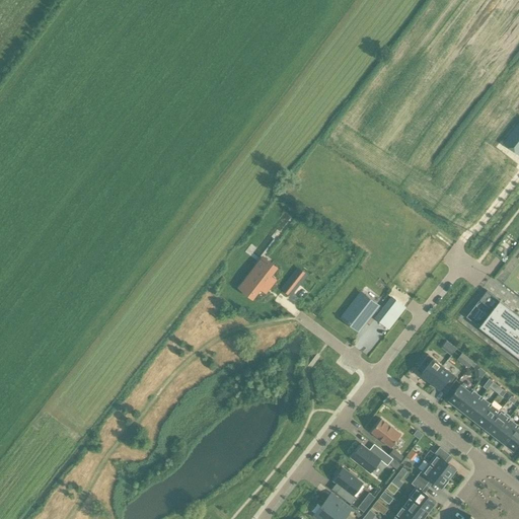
[(518,122),(504,141),(518,153),(518,122)]
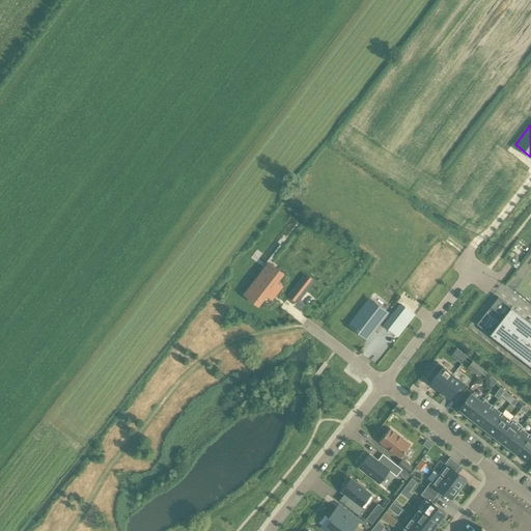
[(270,263),(247,291),(260,301),(270,289),(275,294),(281,286),(276,282),(282,274),(270,263)]
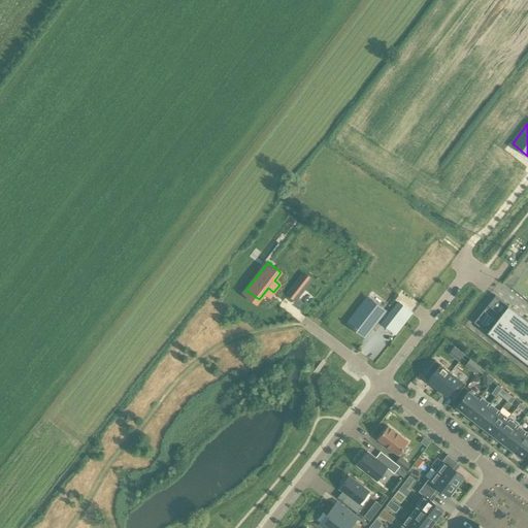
[(304,274),(294,288),(300,293),(310,279),(304,274)]
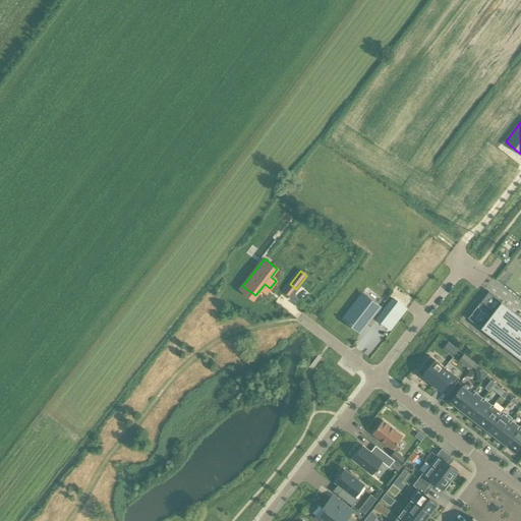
[(379,307),(363,296),(345,320),(360,332),(366,323),(367,324),(374,314),(373,313),(379,307)]
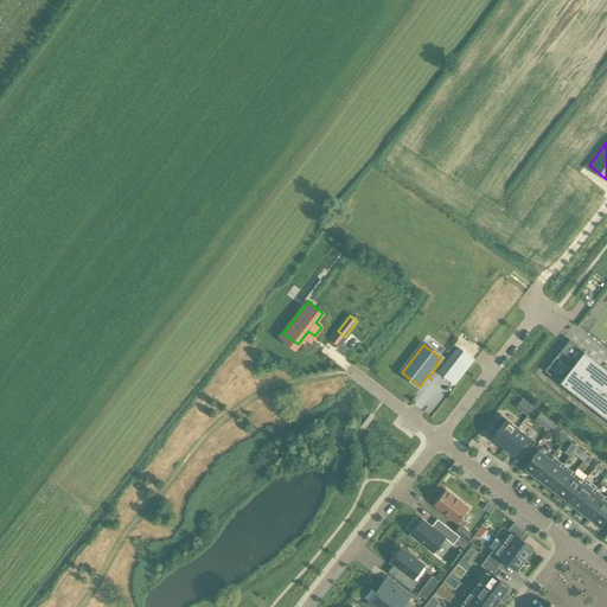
[(473,360),(458,349),(447,362),(453,366),(446,376),(455,383),(462,374),(464,374),(473,360)]
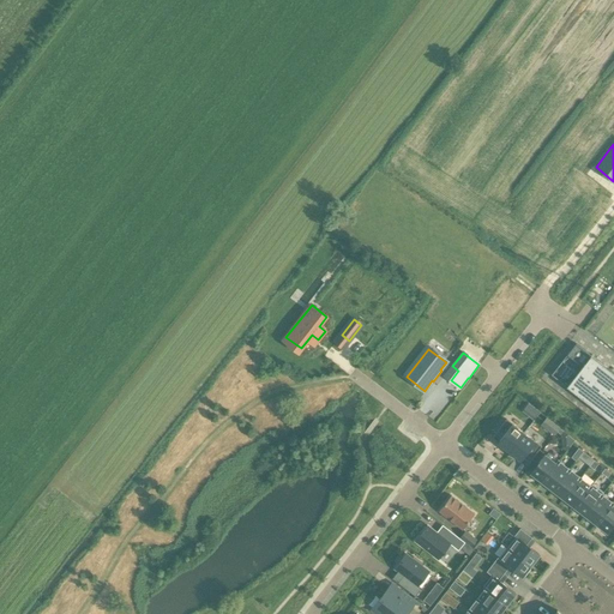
[(613,372),(591,355),(566,386),(613,423),(613,372)]
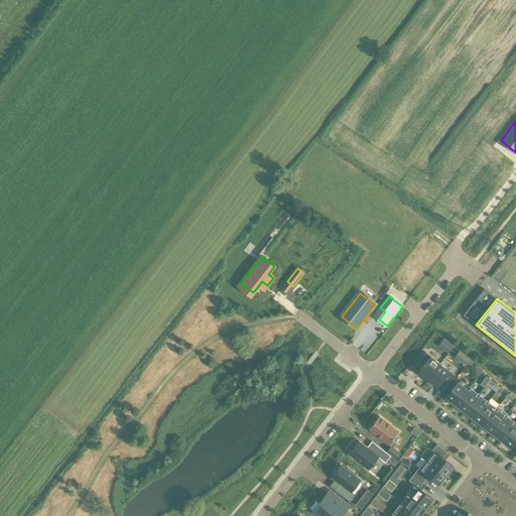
[(414,366),(413,368),(418,371),(421,374),(420,376),(426,380),(439,363),(424,352),(414,366)]
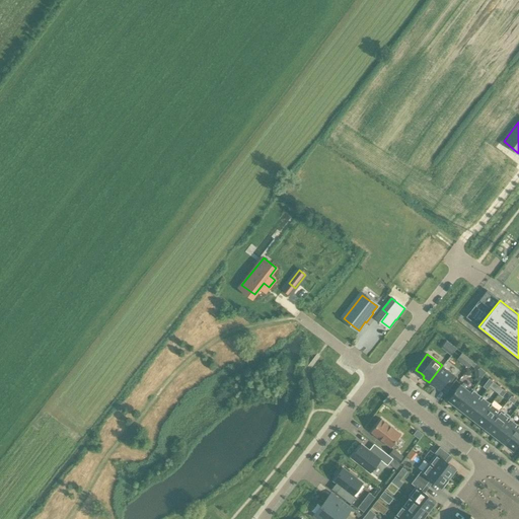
[(462,354),(457,360),(468,368),(470,365),(473,362),(462,354)]
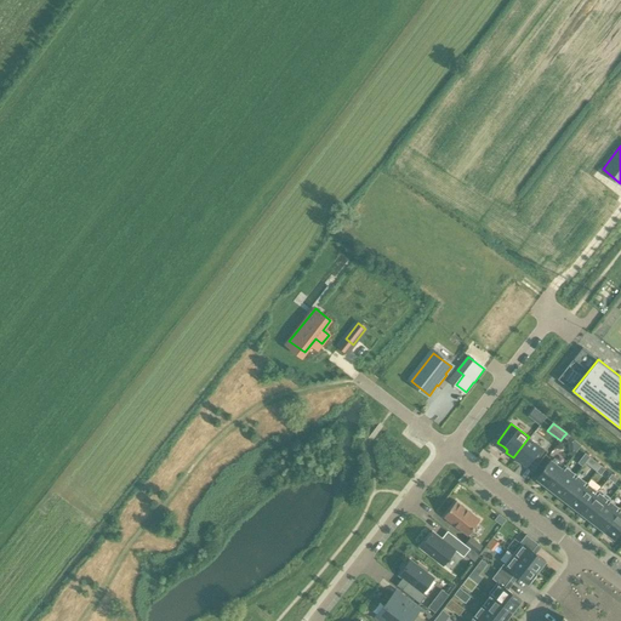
[(529,437),(513,457),(522,463),(523,461),(528,465),(529,462),(535,467),(547,451),(529,437)]
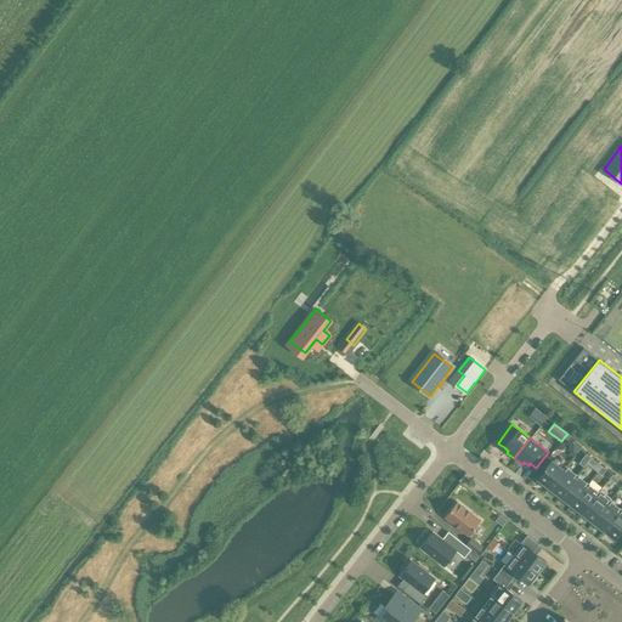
[(578,463),(583,467),(587,464),(591,458),(586,454),(578,463)]
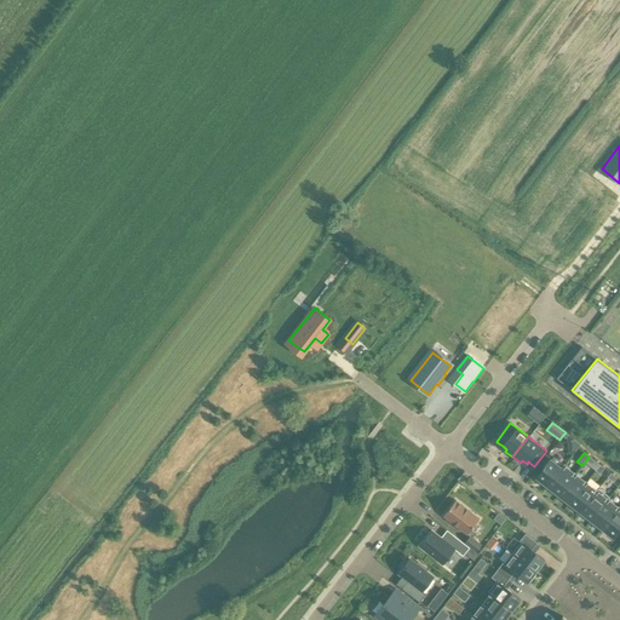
[(595,461),(589,457),(585,463),(591,466),(595,461)]
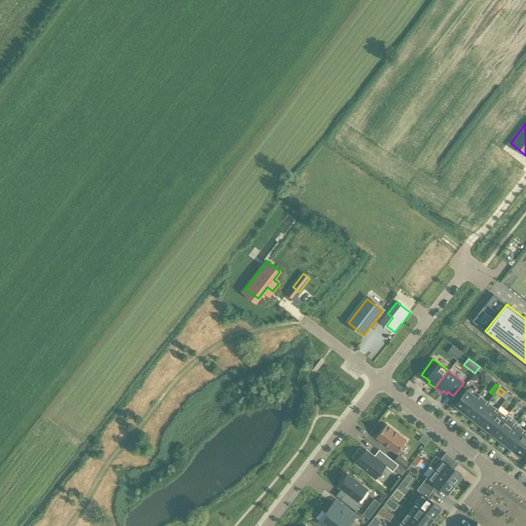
[(466,390),(455,405),(464,413),(476,398),(466,390)]
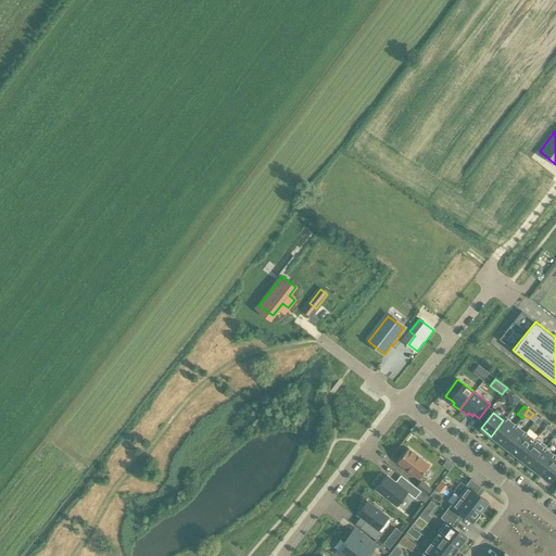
[(506,417),(503,420),(491,437),(501,444),(516,425),(506,417)]
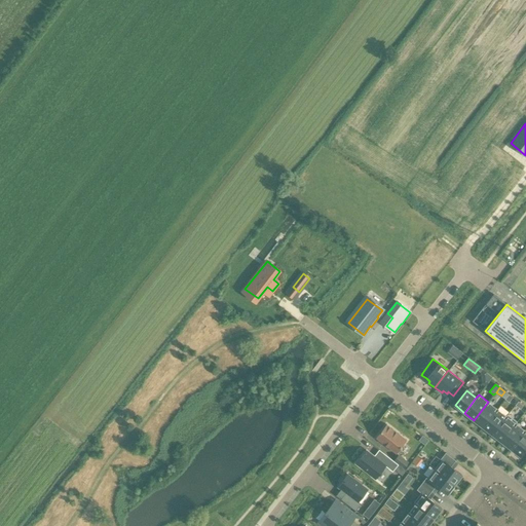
[(497,409),(488,402),(474,420),(483,427),(497,409)]
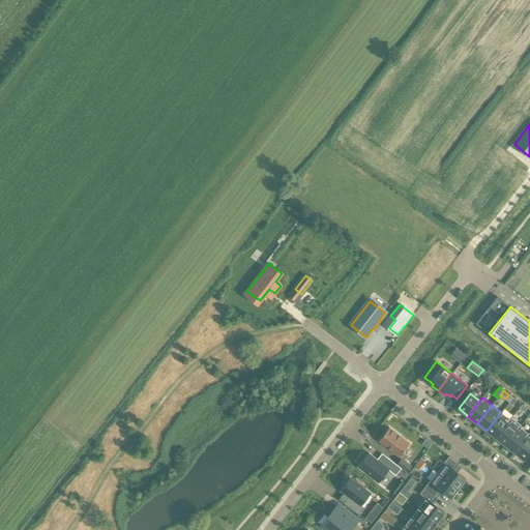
[(510,419),(501,412),(487,431),(496,438),(510,419)]
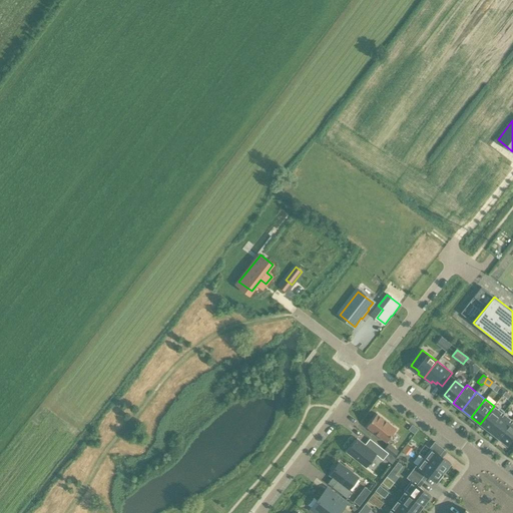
[(494,406),(480,424),(489,431),(503,413),(503,414),(505,412),(495,404),(494,406)]
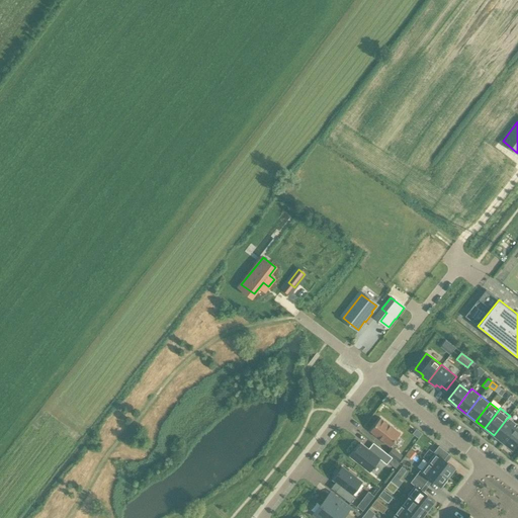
[(380,417),(370,430),(390,446),(400,433),(380,417)]
